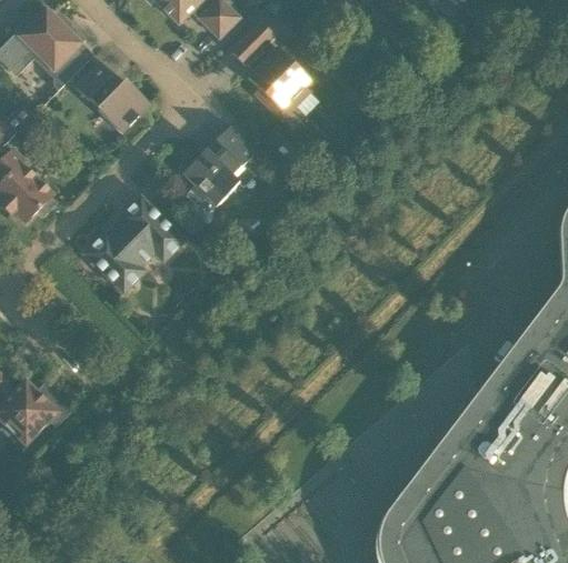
[(158,0),(180,22),(193,9),(219,36),(240,14),(225,0),(158,0)]
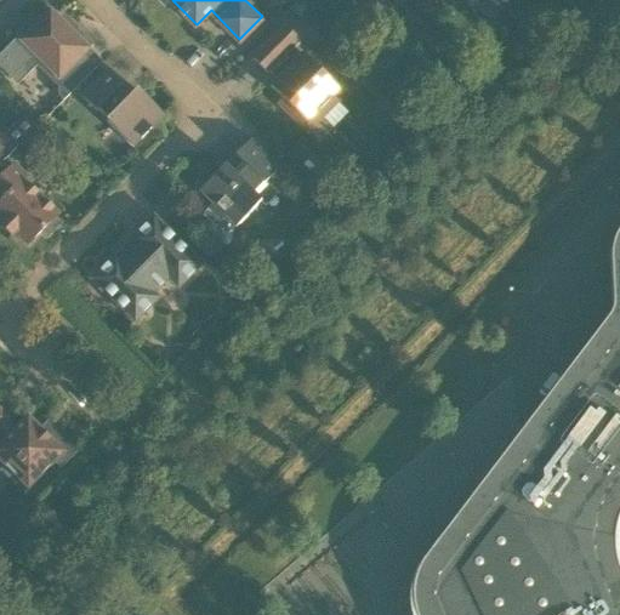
[(390,3),(387,0),(371,0),(381,11),(390,3)]
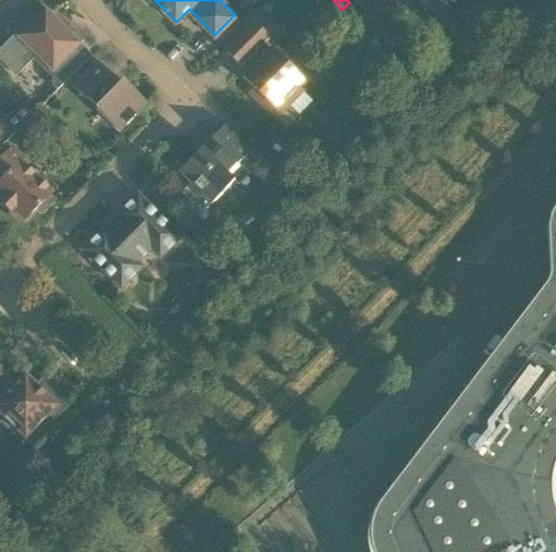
[(34,54),(52,72),(52,81),(57,85),(87,56),(75,44),(83,36),(58,11),(54,14),(45,4),(31,19),(28,15),(23,14),(14,24),(15,28),(0,44),(0,56),(9,65),(15,72),(34,54)]
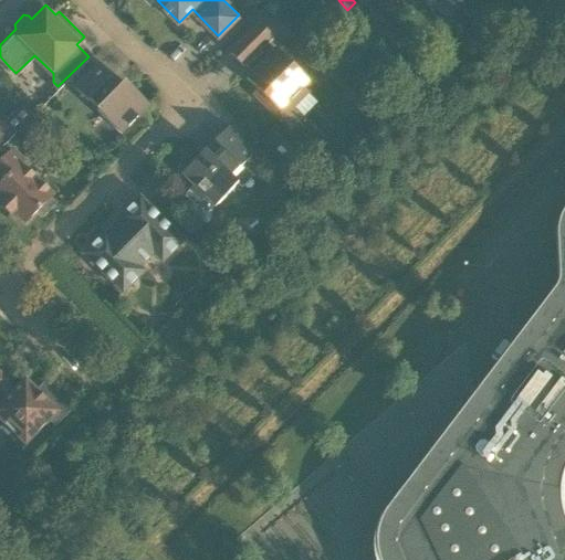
[(265,93),(261,97),(280,116),(309,87),(303,83),(310,77),(276,44),(274,45),(267,38),(273,31),(260,19),(230,48),(243,61),(244,60),(252,67),(247,73),(265,93)]
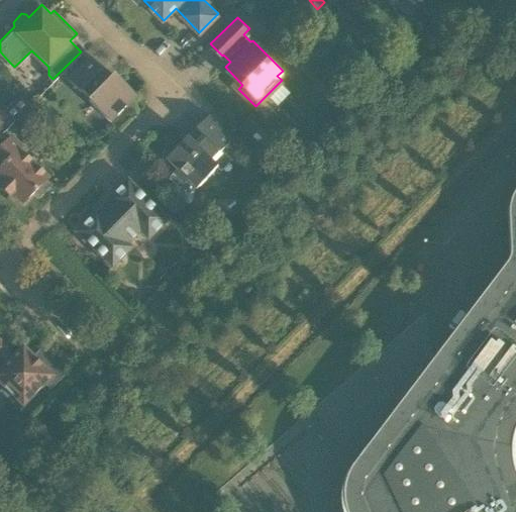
[(110,117),(136,92),(114,70),(108,76),(100,68),(102,66),(89,54),(68,76),(80,88),(82,87),(90,95),(89,96),(110,117)]
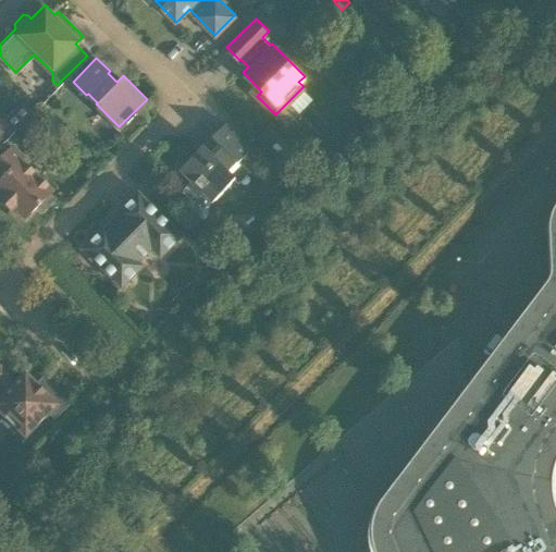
[(0,142),(14,129),(35,108),(23,96),(0,119),(0,142)]
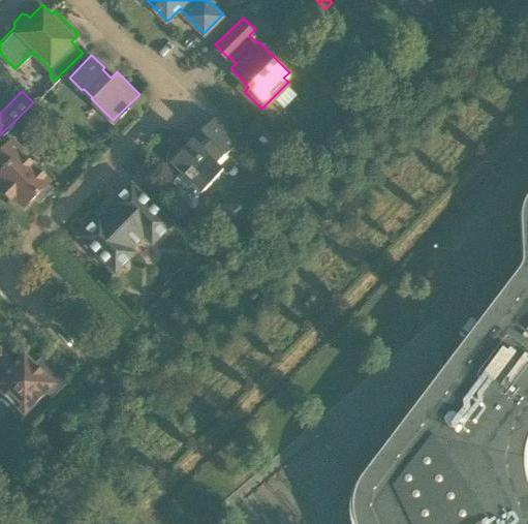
[(237,161),(226,150),(237,139),(213,115),(200,127),(204,130),(194,139),(191,136),(171,157),(182,170),(177,176),(186,185),(191,179),(200,187),(221,166),(226,172),(237,161)]
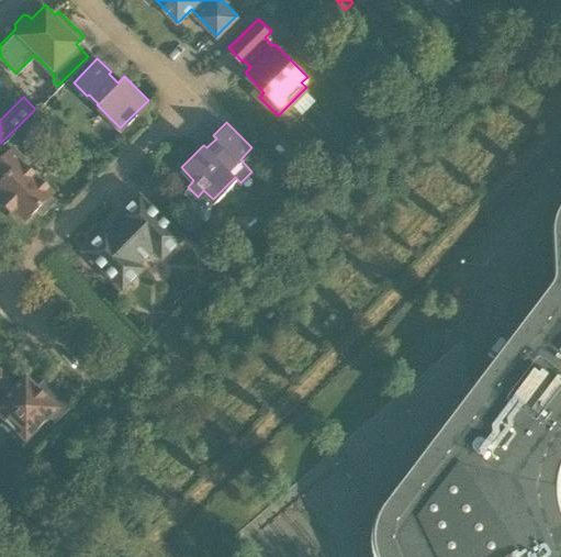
[(271,125),(264,133),(275,144),(282,136),(271,125)]
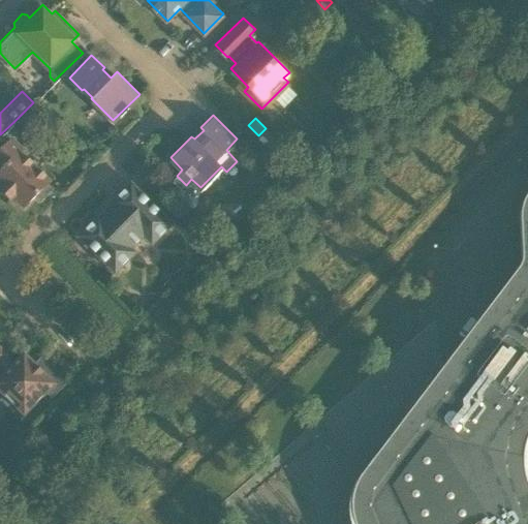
[(47,180),(50,177),(21,149),(24,146),(12,135),(0,147),(0,180),(3,183),(0,186),(10,195),(12,193),(24,204),(35,191),(40,196),(52,185),(47,180)]
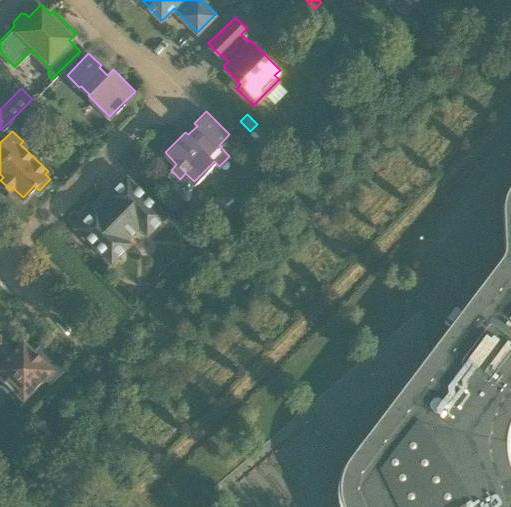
[(107,194),(108,194),(96,206),(95,205),(75,225),(111,261),(131,241),(127,237),(139,225),(147,233),(166,212),(127,174),(107,194)]
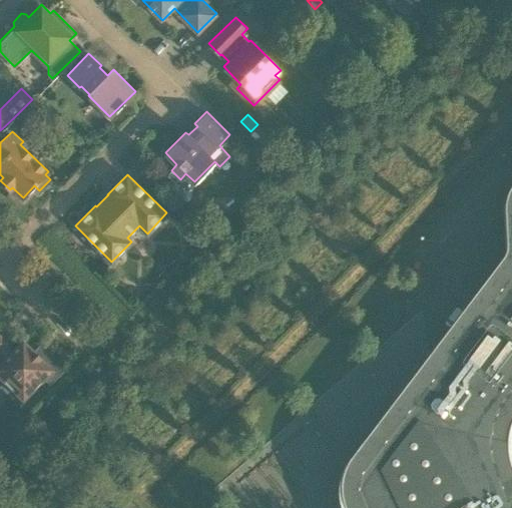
[(511,468),(509,461),(507,447),(509,433),(511,424),(511,186),(509,190),(506,200),(505,210),(506,246),(505,254),(502,260),(352,458),(345,470),(342,484),(342,498),(345,507),(511,507),(511,468)]
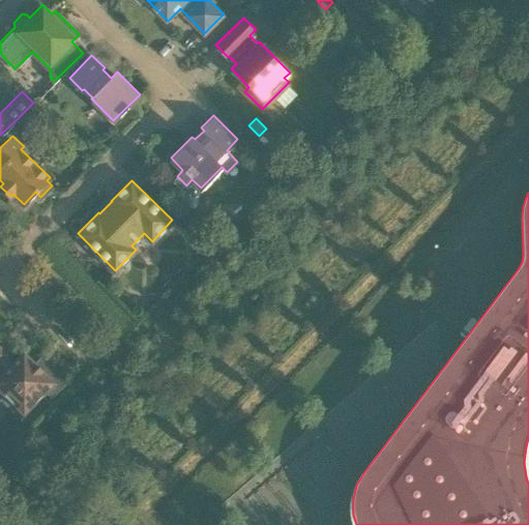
[(184,216),(179,222),(189,232),(195,226),(184,216)]
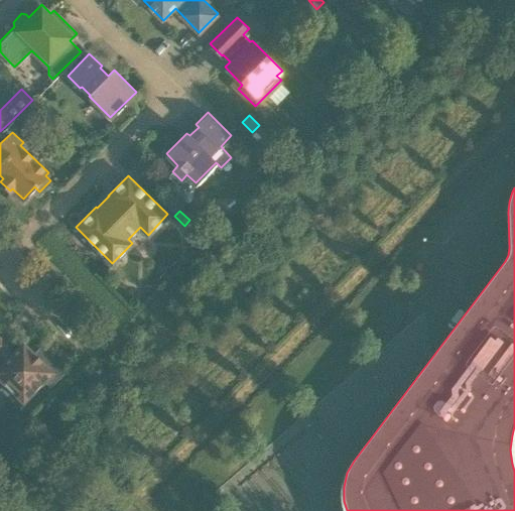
[(39,346),(34,352),(23,341),(7,358),(0,351),(8,343),(0,335),(0,377),(23,401),(45,378),(50,383),(63,370),(39,346)]
